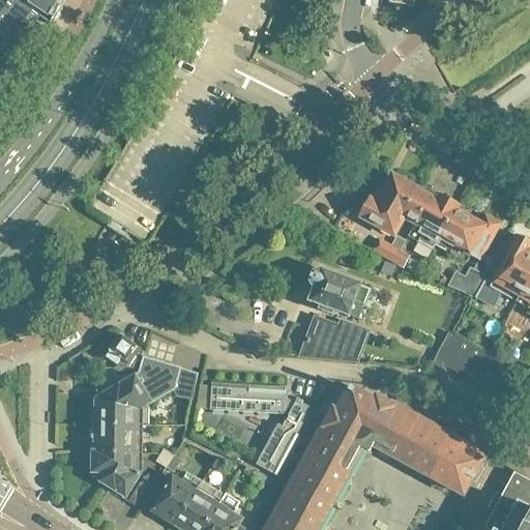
[(10,0),(0,0),(0,31),(20,47),(20,48),(31,30),(39,19),(10,0)]
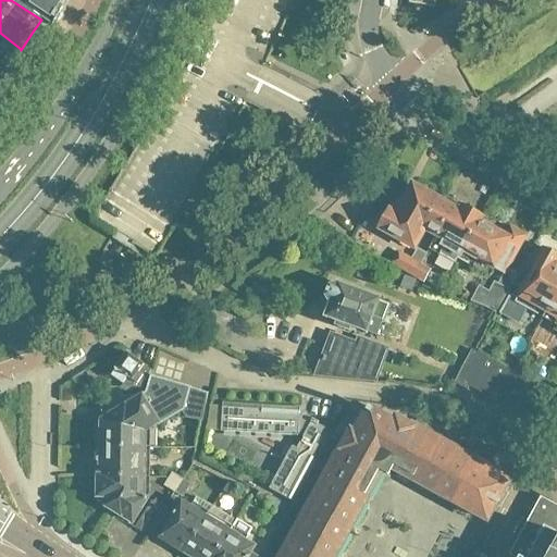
[(69,0),(11,0),(41,20),(53,27),(69,0)]
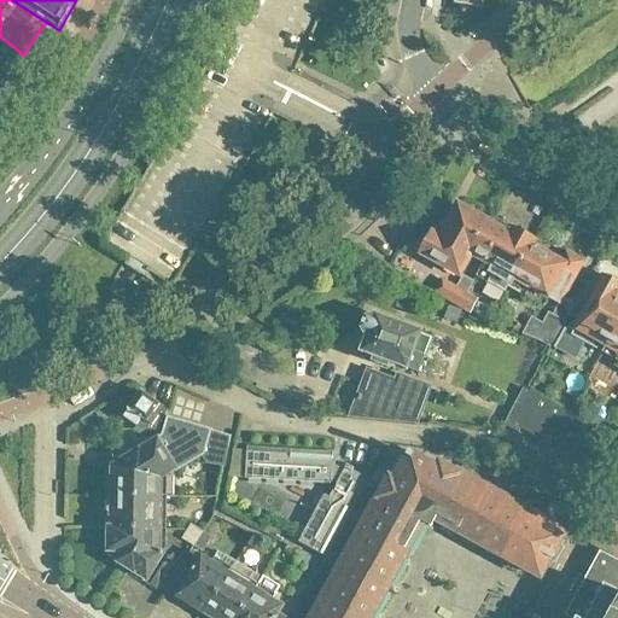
[(23,54),(0,36),(0,75),(4,79),(23,54)]
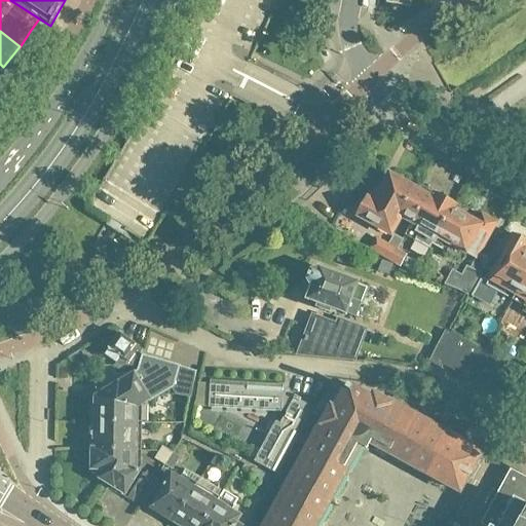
[(419,211),(407,203),(414,189),(389,176),(374,202),(367,198),(358,216),(361,218),(359,221),(372,228),(374,224),(390,233),(400,216),(411,223),(419,211)]
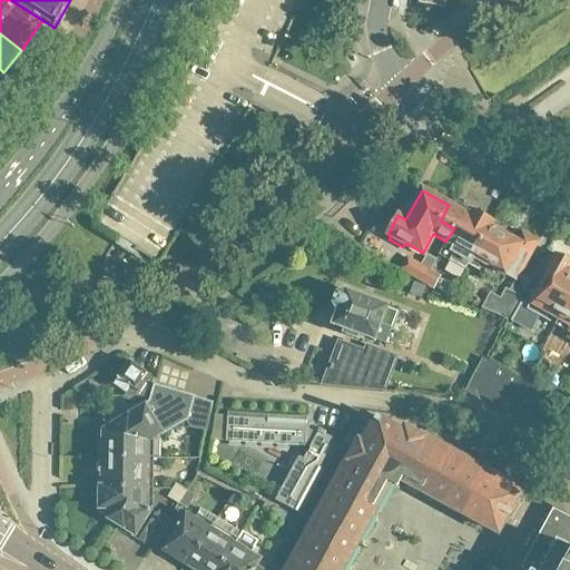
[(471,262),(489,227),(493,222),(474,212),(471,217),(449,205),(441,220),(454,228),(445,242),(439,254),(450,261),(454,252),(471,262)]
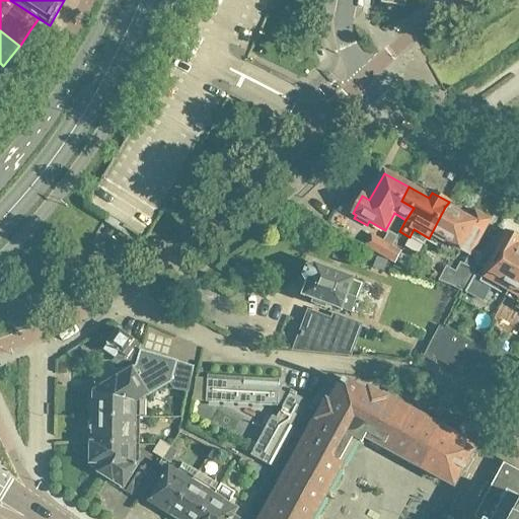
[(472,250),(489,220),(475,213),(471,221),(445,207),(429,238),(427,241),(457,257),(460,250),(468,255),(469,255),(472,250)]
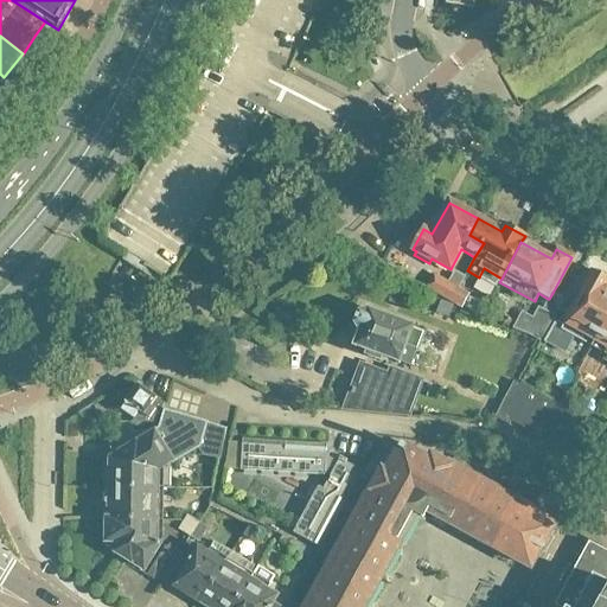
[(593,346),(606,320),(606,291),(605,289),(606,285),(606,278),(594,270),(569,314),(558,308),(553,320),(555,321),(543,342),(564,355),(575,337),(593,346)]
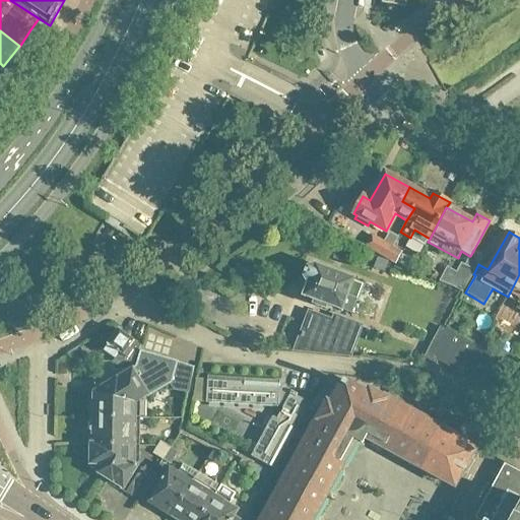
[(374,250),(386,257),(392,246),(397,237),(390,233),(385,242),(380,239),(373,237),(368,245),(374,250)]
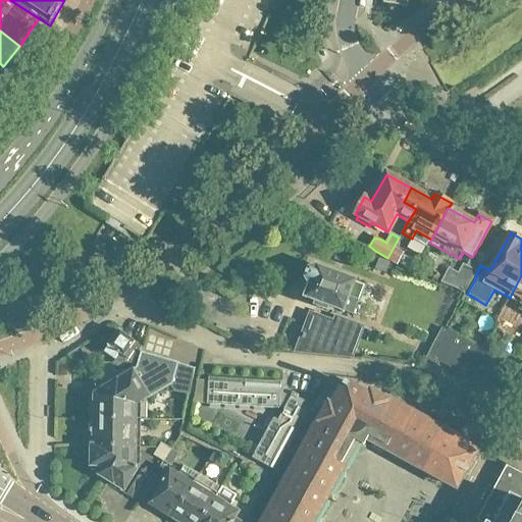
[(387,258),(398,264),(404,253),(394,247),(387,258)]
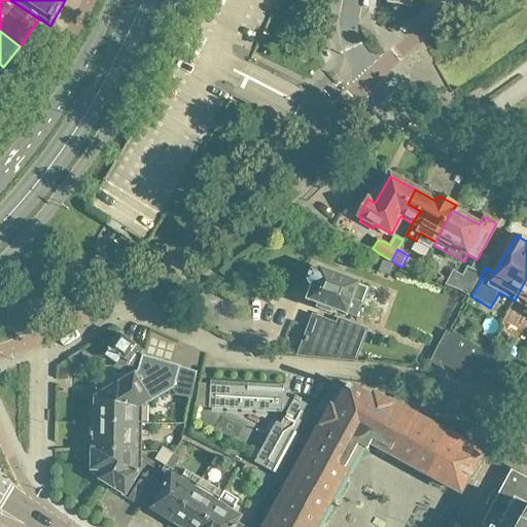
[(480,278),(485,268),(489,260),(480,254),(477,259),(476,259),(470,270),(468,268),(463,278),(454,272),(447,285),(457,289),(469,296),(480,278)]
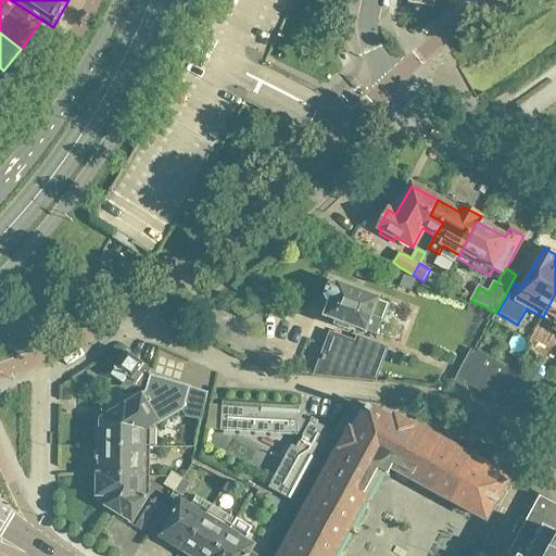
[(382,324),(389,306),(378,302),(379,300),(377,299),(376,300),(338,285),(337,283),(337,285),(328,287),(326,295),(329,303),(329,305),(326,316),(325,315),(325,317),(326,318),(336,321),(335,326),(344,329),(345,325),(366,332),(367,331),(376,336),(380,324),(382,324)]
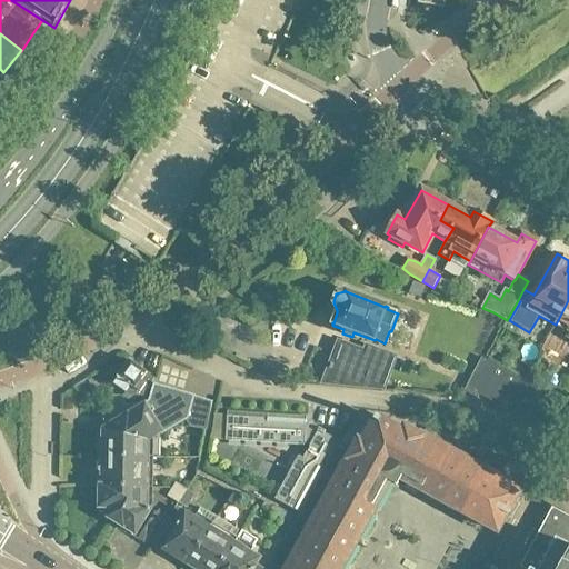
[(568,300),(556,325),(568,331),(568,332),(567,338),(568,339),(568,300)]
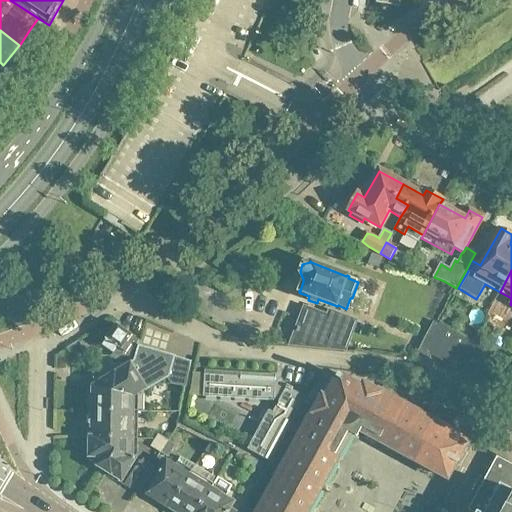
[(327,316),(305,307),(291,345),(342,350),(353,319),(329,311),(327,316)]
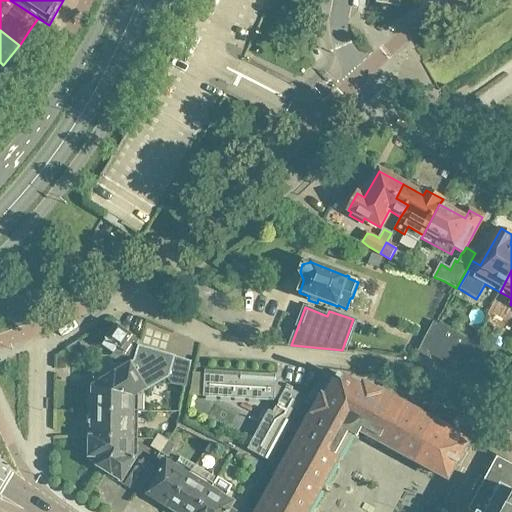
[(431,356),(446,328),(434,322),(418,353),(429,359),(431,356)]
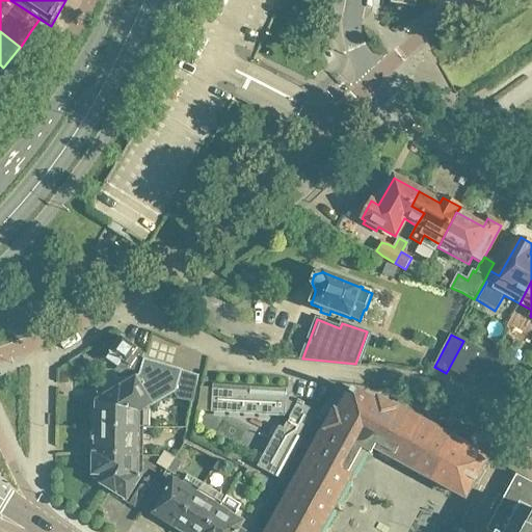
[(143,354),(122,339),(107,358),(116,366),(123,367),(125,364),(126,365),(127,364),(130,366),(135,360),(138,362),(143,355),(143,354)]
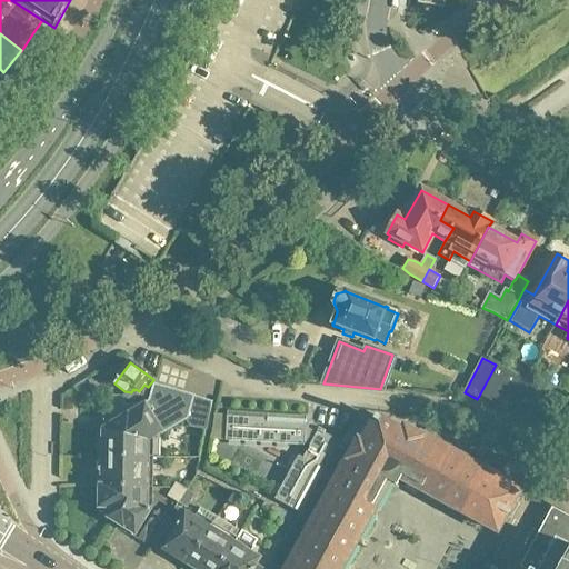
[(492,399),(508,371),(496,365),(479,396),(491,402),(492,399)]
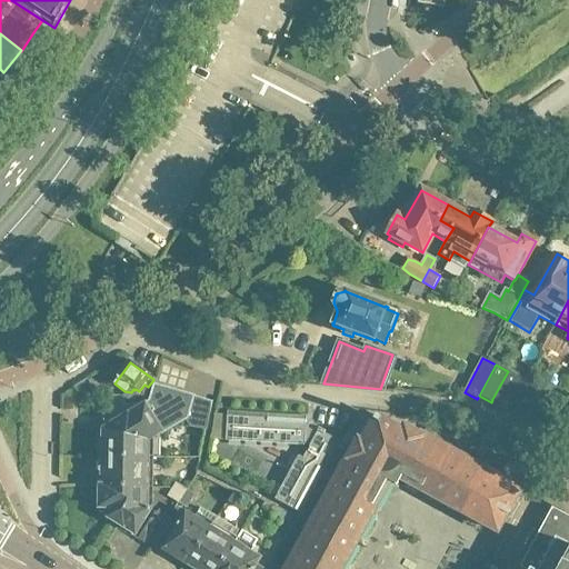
[(507,402),(520,378),(508,371),(492,399),(505,406),(507,402)]
